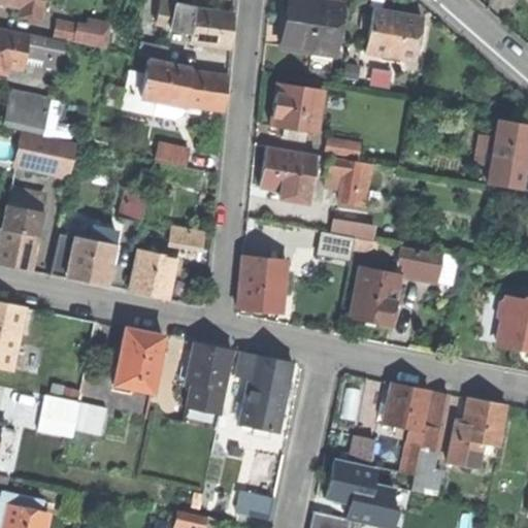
[(34,7),(35,0),(0,0),(0,1),(21,6),(19,14),(38,19),(40,9),(34,7)]
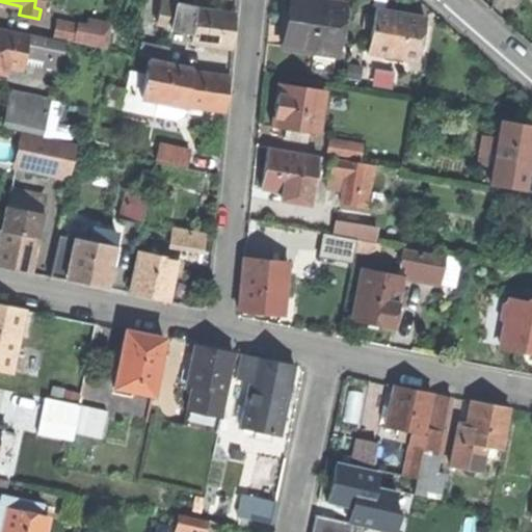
[(173,25),(171,29),(193,33),(192,44),(231,48),(233,33),(235,14),(195,8),(195,6),(165,0),(161,0),(158,22),(173,25)]
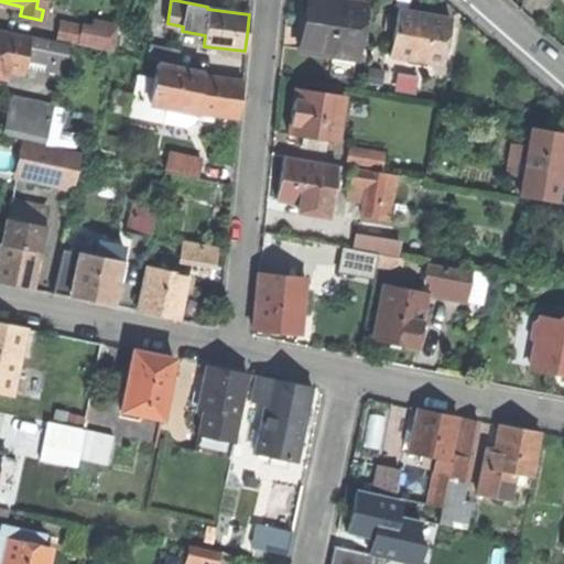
[(306,49),(357,56),(364,0),(308,0),(306,13),(311,14),(308,30),(306,49)]
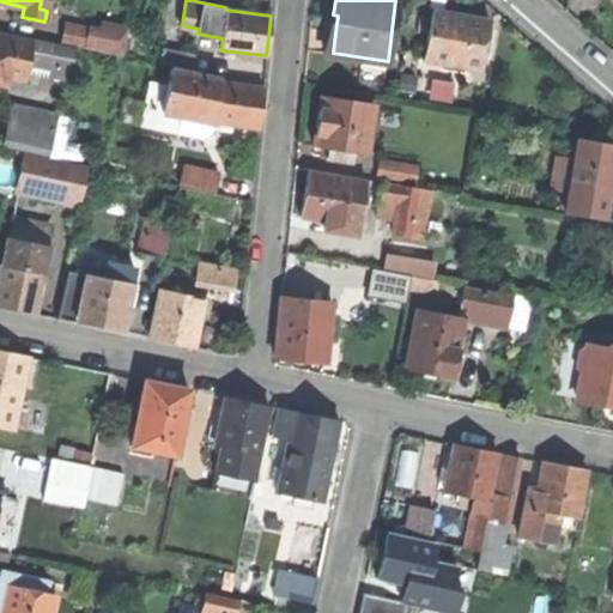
[(428,59),(483,68),(487,38),(490,22),(435,12),(430,44),(419,43),(418,54),(428,56),(428,59)]
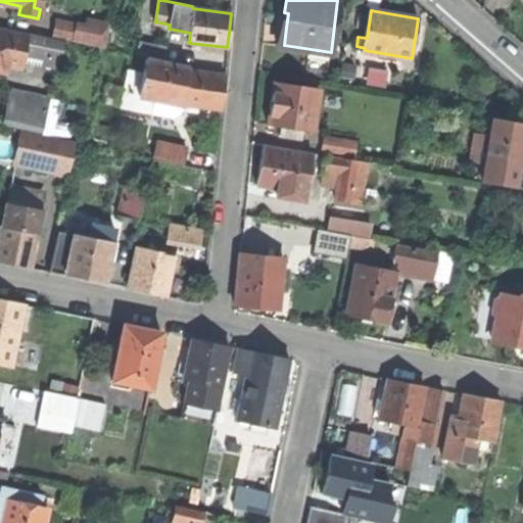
[(85,25),(78,22),(75,40),(105,45),(108,21),(86,18),(85,25)]
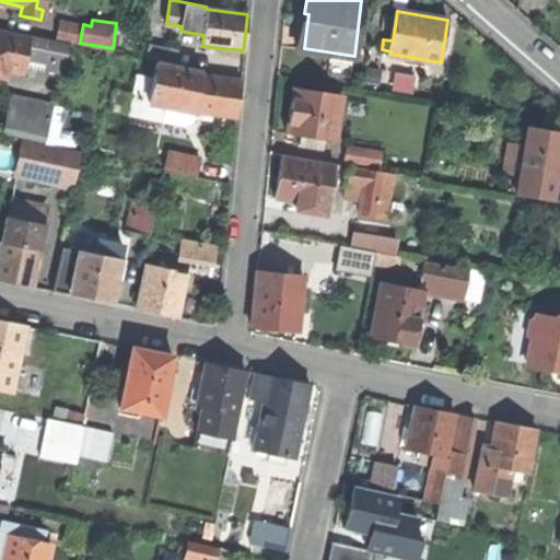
[(59,41),(80,43),(83,24),(61,22),(59,41)]
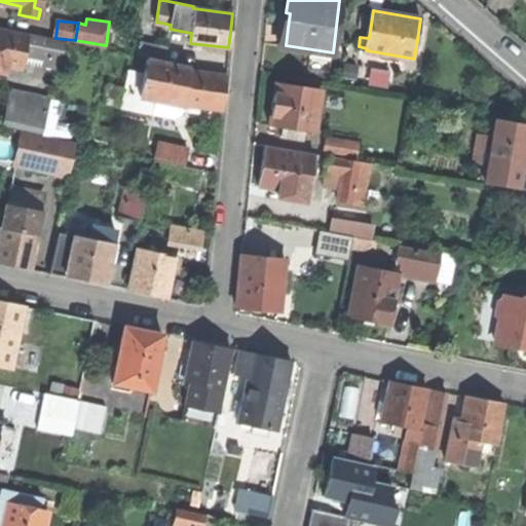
[(60,61),(64,40),(27,35),(0,29),(0,72),(16,76),(19,68),(22,69),(25,54),(60,61)]
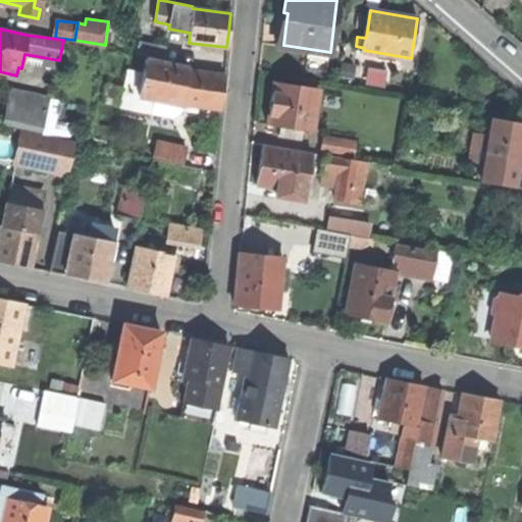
[(137,54),(163,59),(166,47),(139,41),(137,54)]
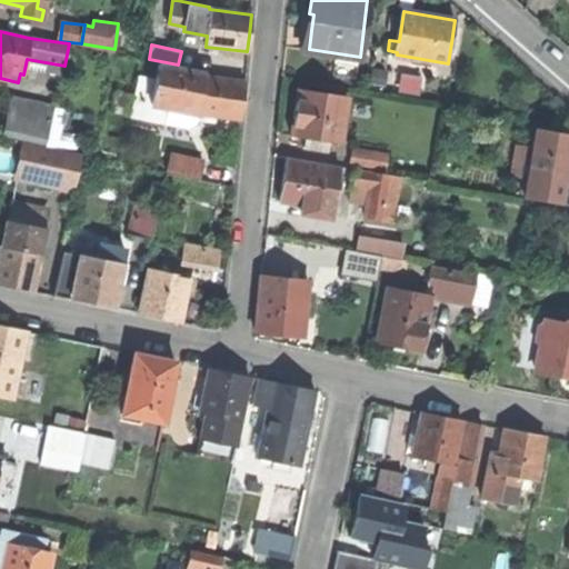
[(189,130),(197,125),(198,120),(215,122),(215,116),(240,119),(242,102),(245,81),(203,76),(203,73),(159,63),(156,80),(139,78),(132,117),(189,130)]
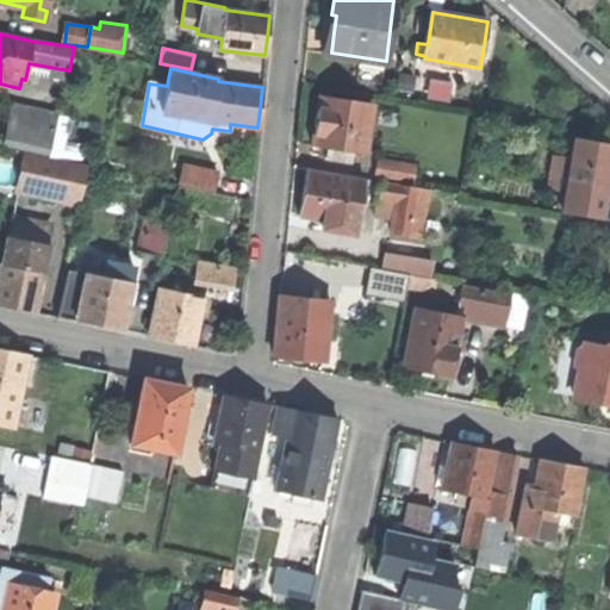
[(325,157),(349,161),(352,150),(365,153),(373,103),(322,94),(317,118),(313,144),(327,147),(325,157)]
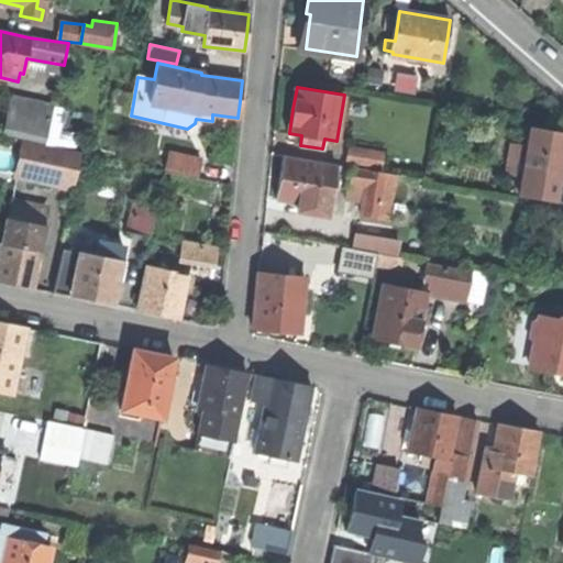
[(14,98),(11,111),(51,120),(46,143),(57,145),(65,108),(14,98)]
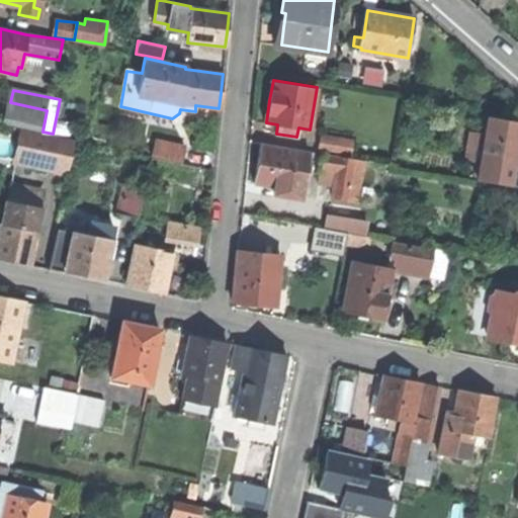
[(42,132),(47,110),(10,102),(6,123),(23,127),(37,131),(42,132)]
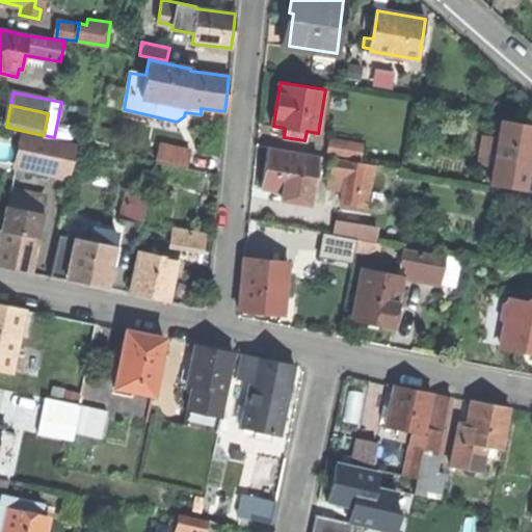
[(491,183),(526,188),(531,153),(531,124),(502,121),(499,138),(495,164),(491,183)]
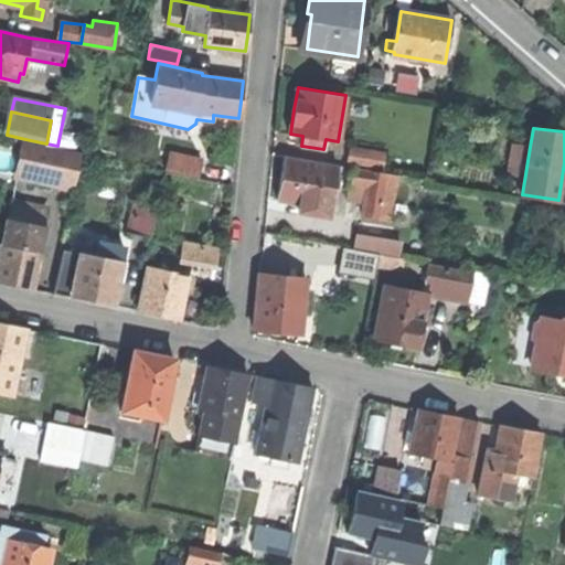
[(18,174),(33,178),(41,142),(25,139),(18,174)]
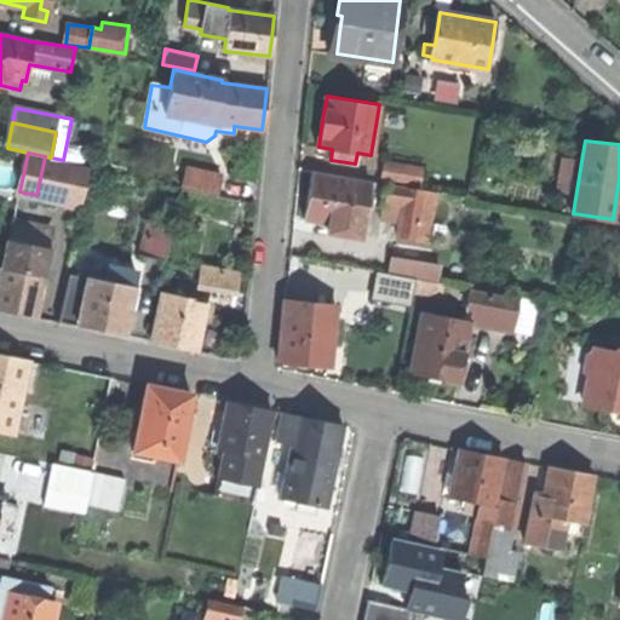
[(63,160),(51,158),(45,156),(36,195),(84,205),(93,166),(63,160)]
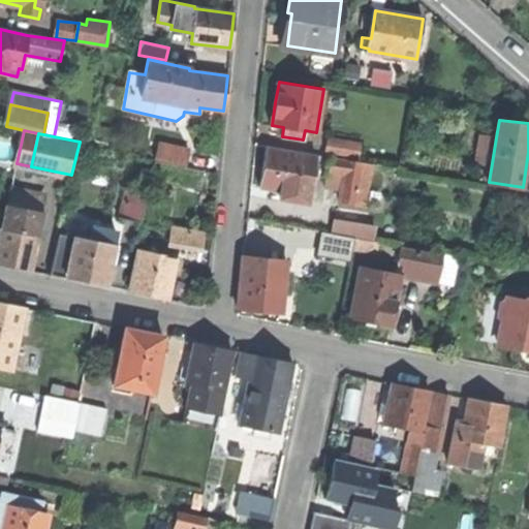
[(476,161),(492,163),(496,137),(481,134),(476,161)]
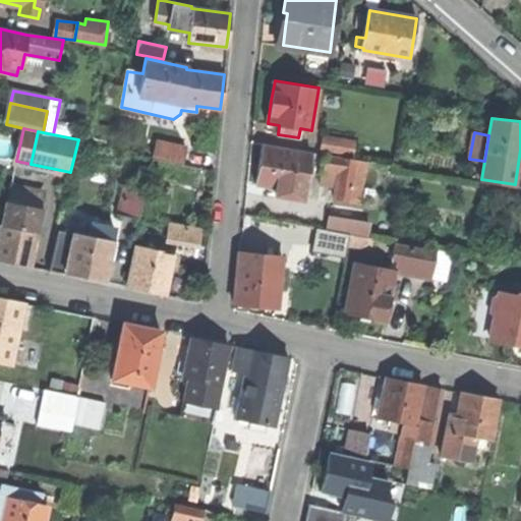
[(324,149),(355,154),(358,138),(327,133),(324,149)]
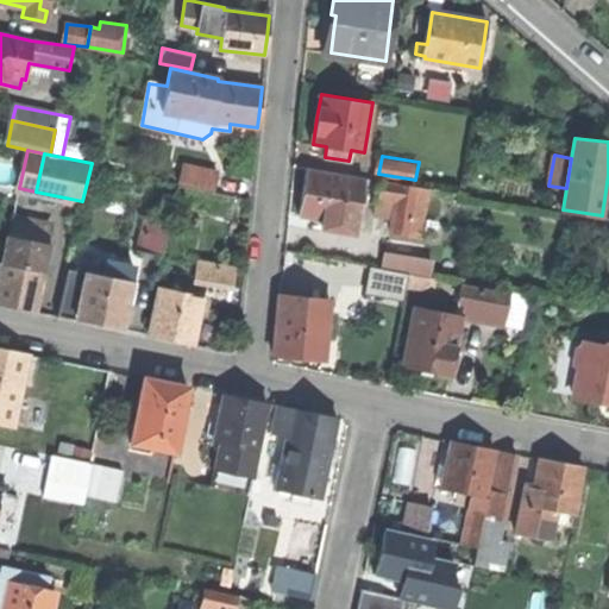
[(180,181),(215,188),(219,169),(183,162),(180,181)]
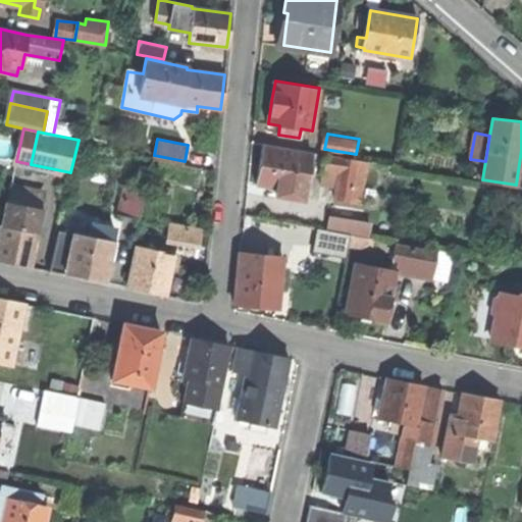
[(304,200),(312,153),(265,145),(262,165),(258,184),(278,188),(277,195),(304,200)]
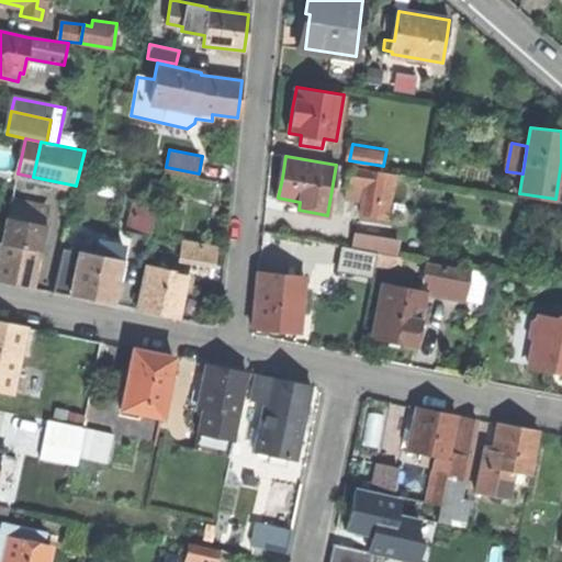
[(396,172),(351,166),(350,180),(348,181),(347,192),(364,195),(361,213),(389,217),(396,172)]
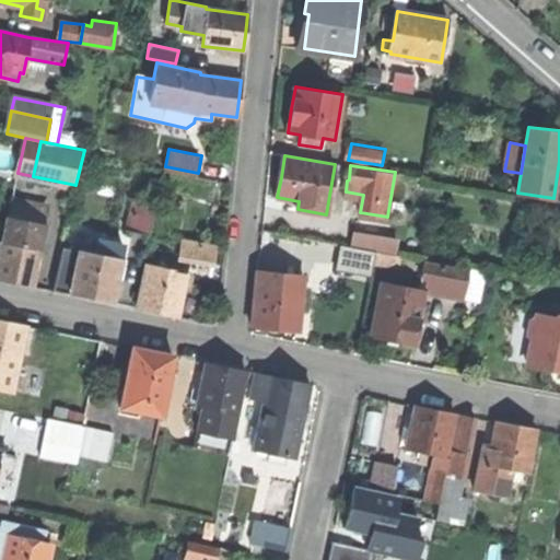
[(8,218),(44,224),(47,208),(12,200),(8,218)]
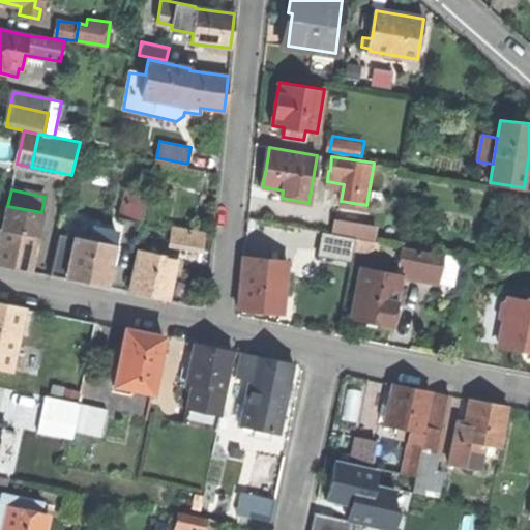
[(121,219),(141,224),(147,196),(126,192),(121,219)]
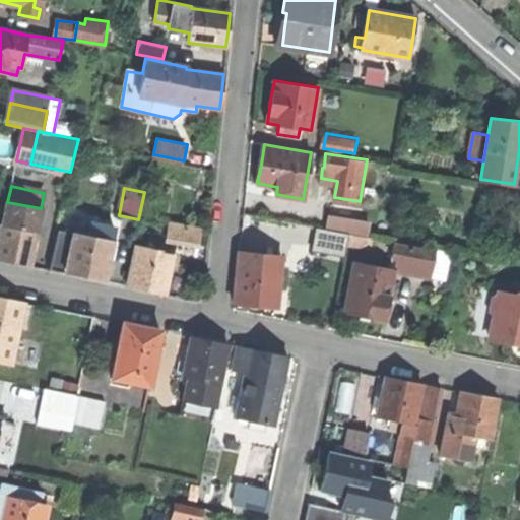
[(160,199),(147,196),(142,221),(155,224),(160,199)]
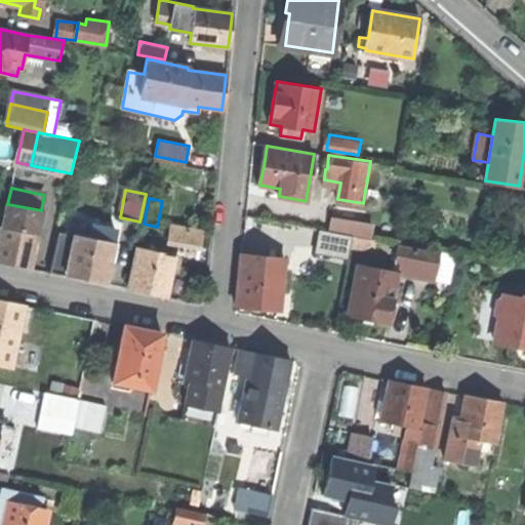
[(41,210),(7,204),(0,240),(0,263),(29,269),(36,237),(41,210)]
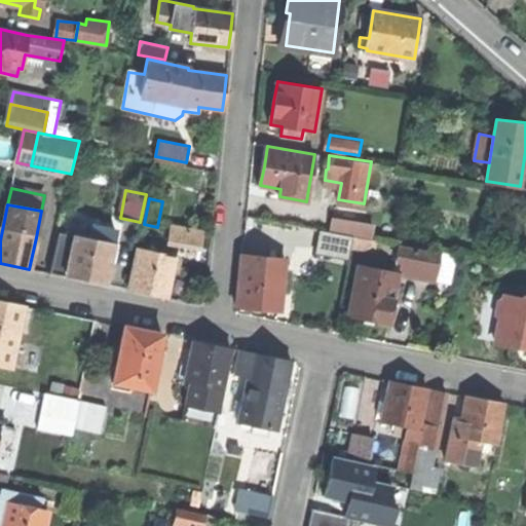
[(374,226),(332,219),(330,231),(372,238),(374,226)]
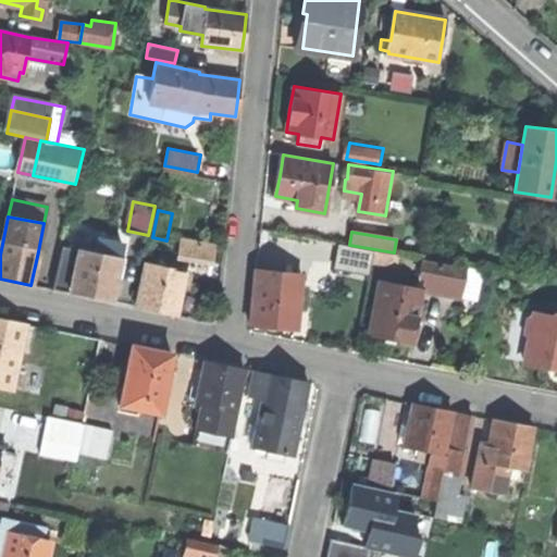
[(98,238),(95,254),(120,259),(122,244),(98,238)]
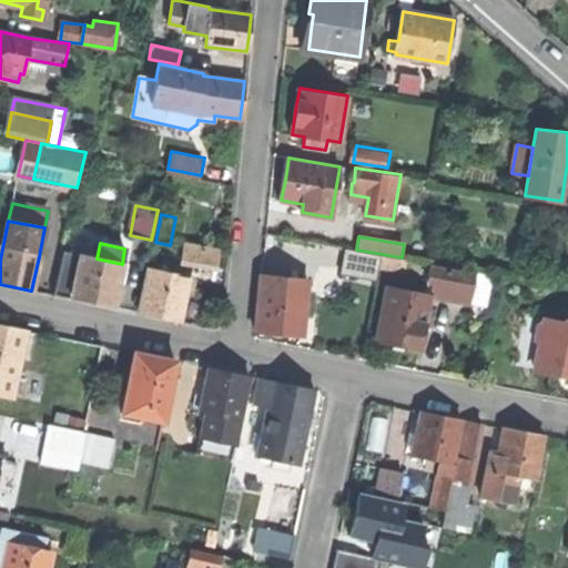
[(219,251),(183,245),(181,259),(216,264),(219,251)]
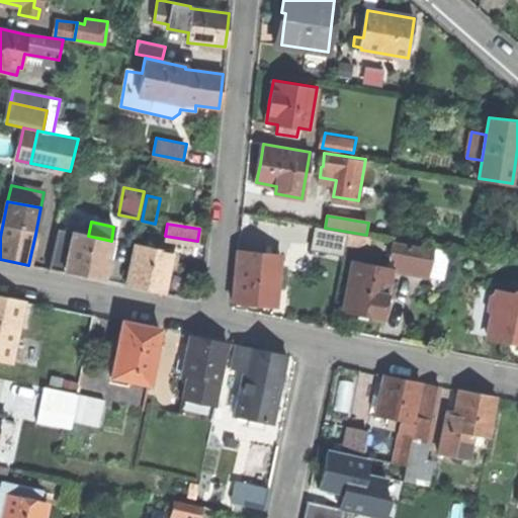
[(346,235),(315,229),(312,250),(343,255),(344,245),(346,235)]
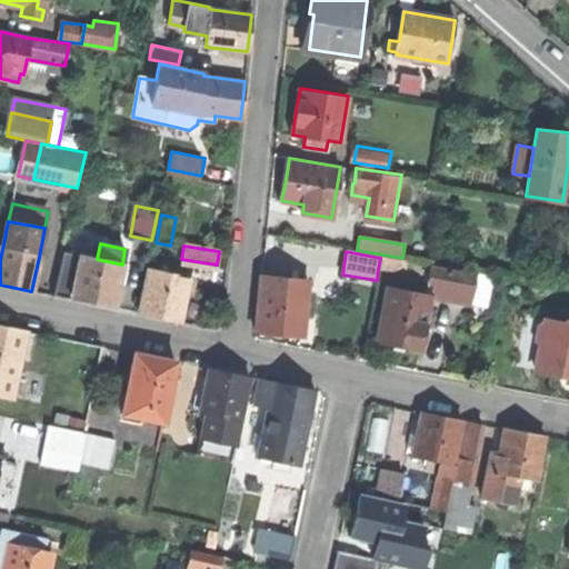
[(53,296),(71,299),(80,256),(62,252),(53,296)]
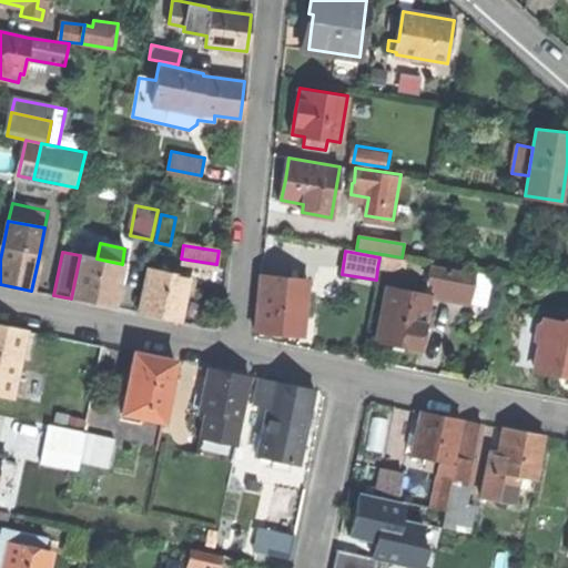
[(118,283),(122,264),(97,259),(80,255),(71,298),(113,307),(118,283)]
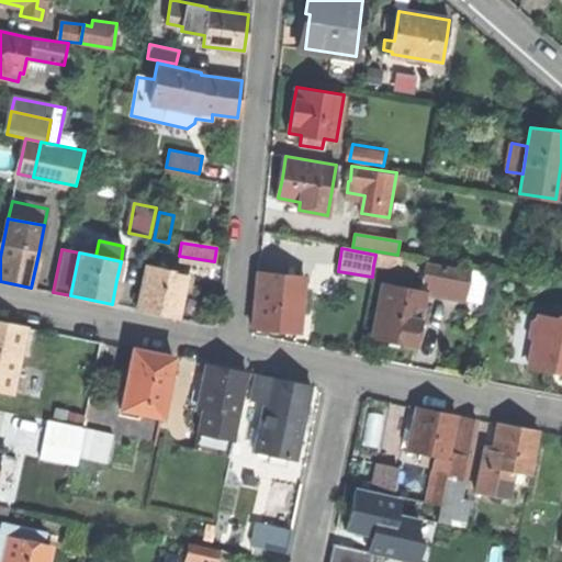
[(403,259),(375,255),(373,266),(401,270),(403,259)]
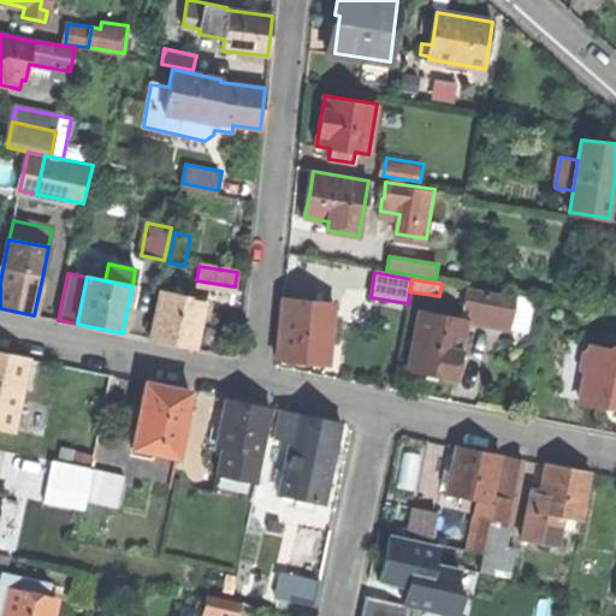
[(510,329),(516,296),(466,286),(462,304),(469,306),(466,320),(510,329)]
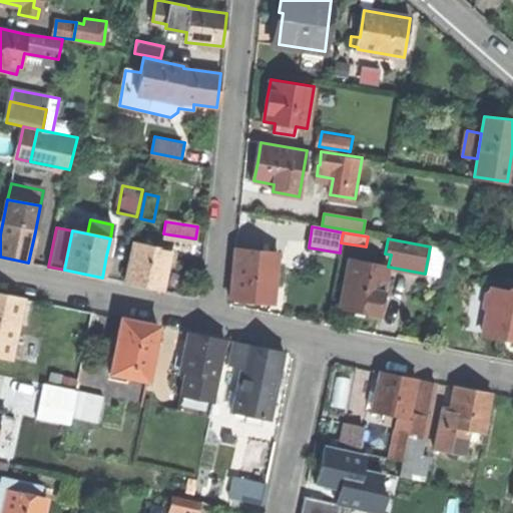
[(167,264),(170,251),(133,243),(125,283),(161,290),(167,264)]
